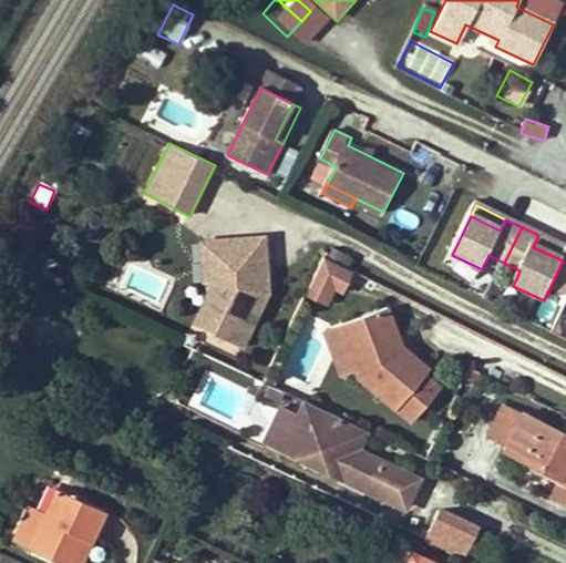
[(230,251),(271,255),(274,239),(219,234),(213,284),(220,285),(226,285),(230,254),(230,251)]
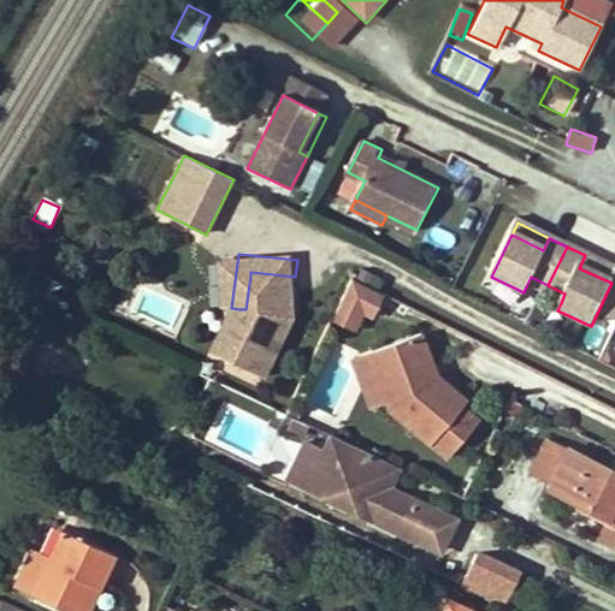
[(614,270),(585,255),(579,268),(611,283),(614,274),(614,270)]
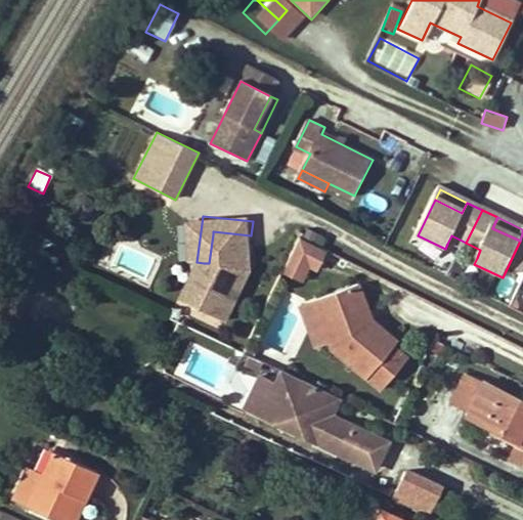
[(208,271),(193,307),(225,321),(249,271),(251,254),(249,253),(251,235),(213,231),(213,234),(209,263),(208,271)]
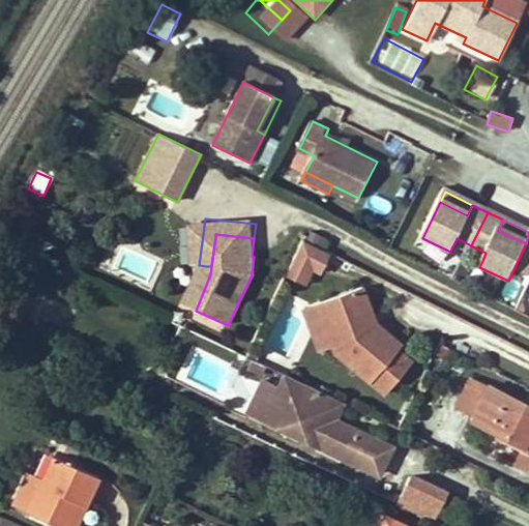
[(471,245),(457,238),(452,246),(467,253),(471,245)]
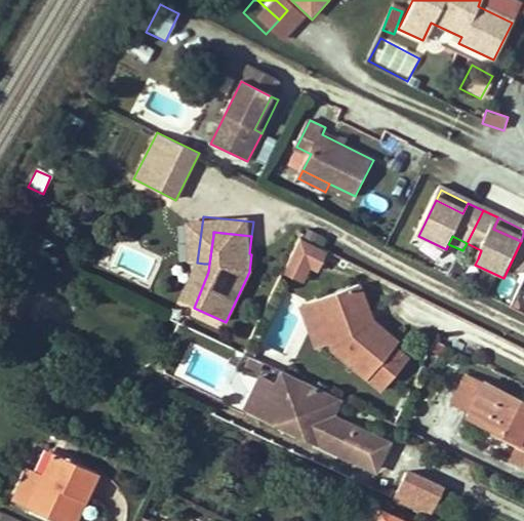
[(299,239),(286,268),(305,277),(309,268),(318,271),(328,252),(299,239)]
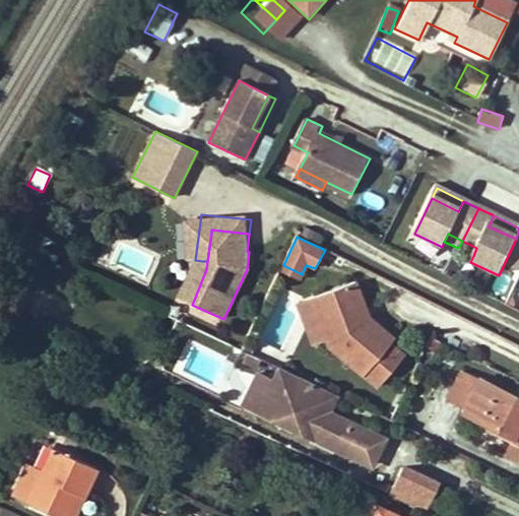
[(458,248),(473,256),(476,248),(462,241),(458,248)]
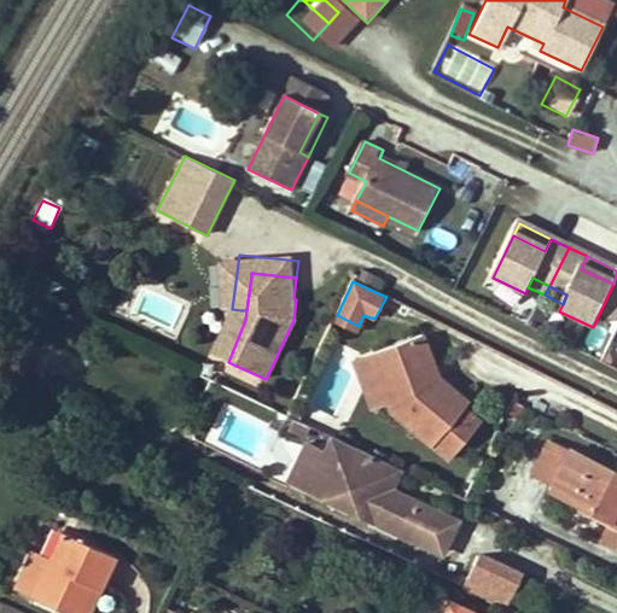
[(228,362),(245,320),(246,310),(240,310),(219,357),(228,362)]
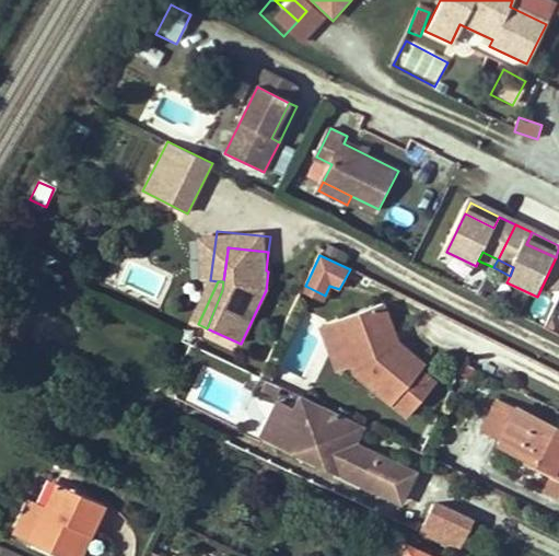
[(325,296),(305,286),(302,292),(322,302),(325,296)]
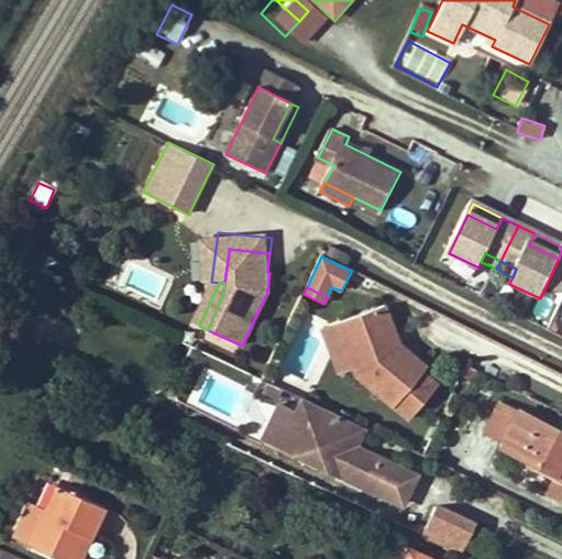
[(409,347),(393,305),(343,324),(360,369),(363,376),(414,419),(441,384),(428,373),(433,366),(409,347)]
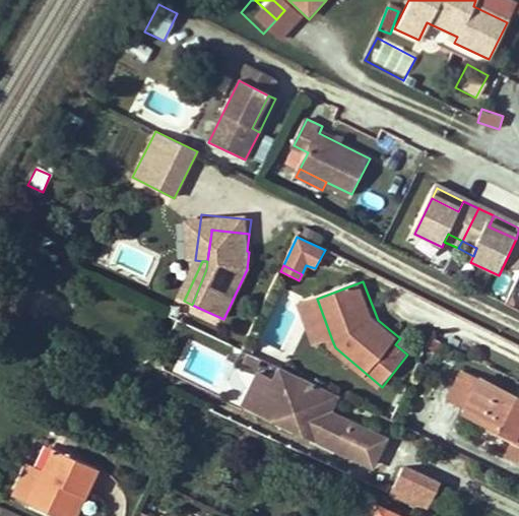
[(332,340),(317,299),(306,303),(321,345),(332,340)]
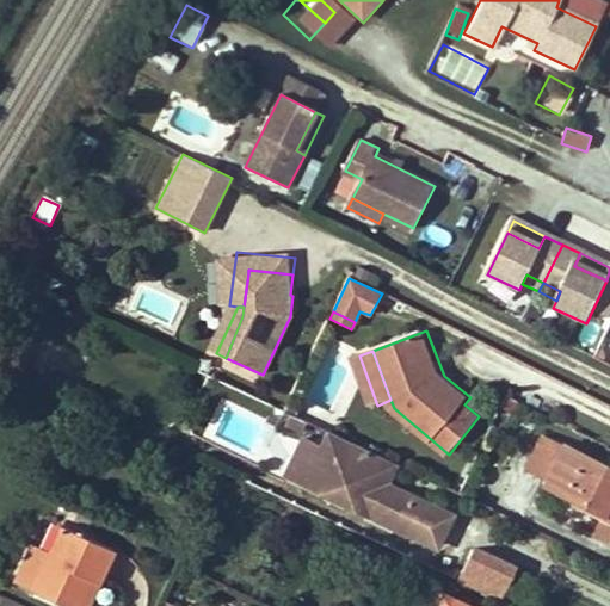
[(288,478),(321,495),(334,490),(351,499),(356,512),(371,519),(376,508),(399,519),(394,530),(438,550),(453,519),(386,488),(396,467),(331,436),(322,452),(305,444),(288,478)]
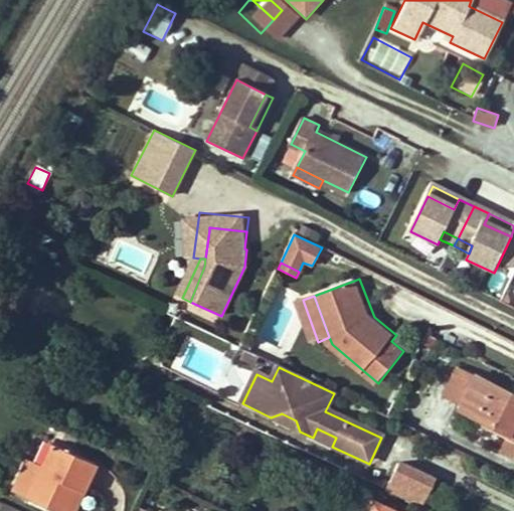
[(492,427),(489,433),(513,445),(513,396),(478,378),(461,411),(482,421),(492,427)]
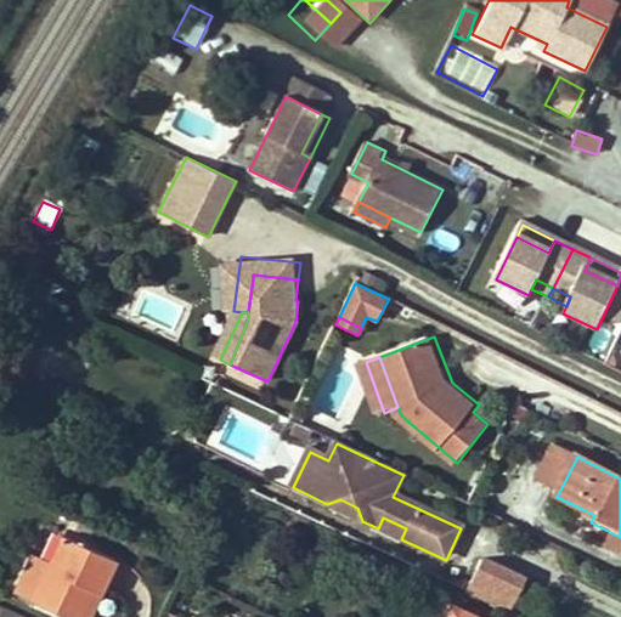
[(360,520),(362,521),(357,508),(340,499),(327,504),(360,520)]
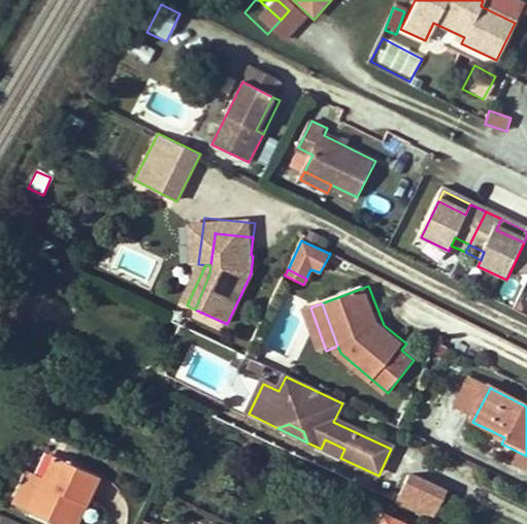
[(494,432),(491,438),(501,444),(504,437),(494,432)]
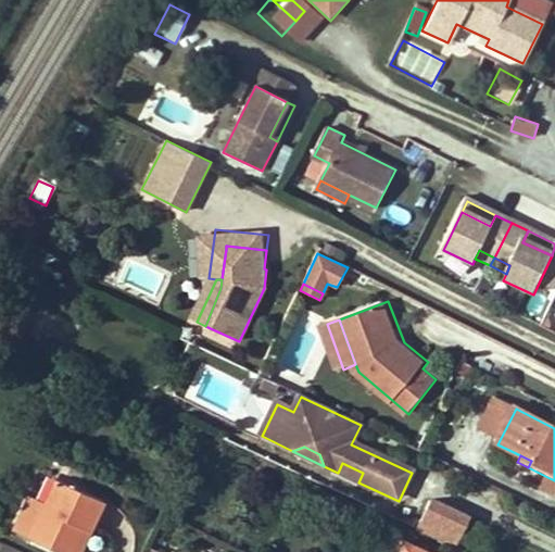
[(363,473),(342,463),(338,473),(358,483),(363,473)]
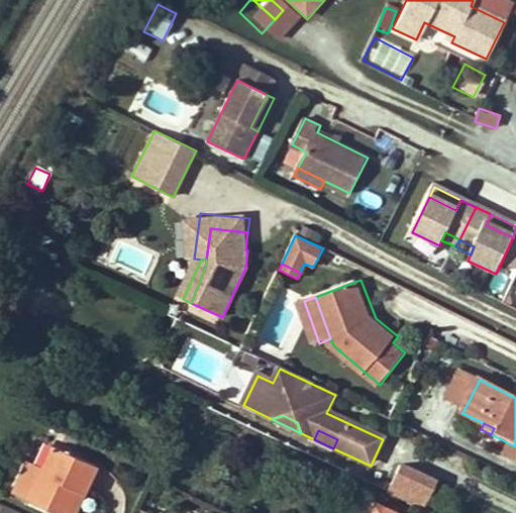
[(97,470),(54,449),(28,504),(47,512),(70,512),(79,495),(85,497),(97,470)]
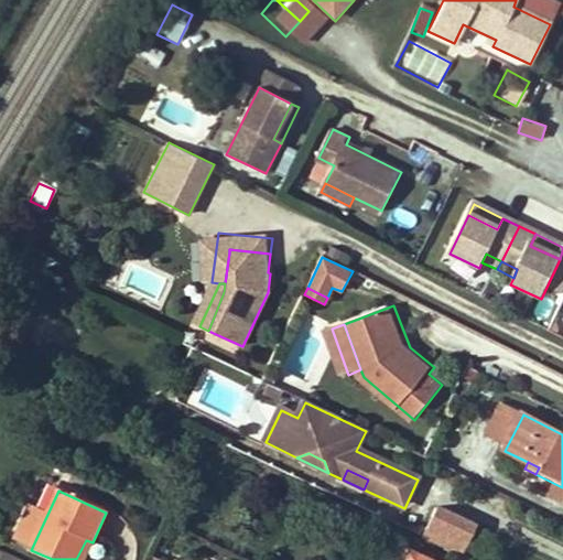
[(463,556),(476,519),(433,504),(420,540),(463,556)]
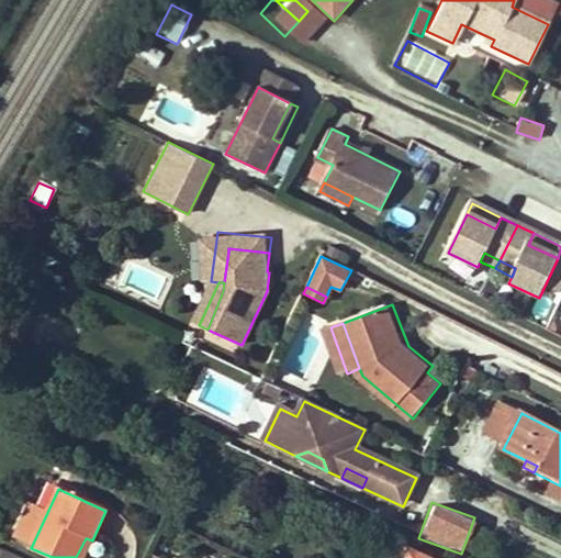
[(83,557),(92,540),(86,538),(76,557),(83,557)]
